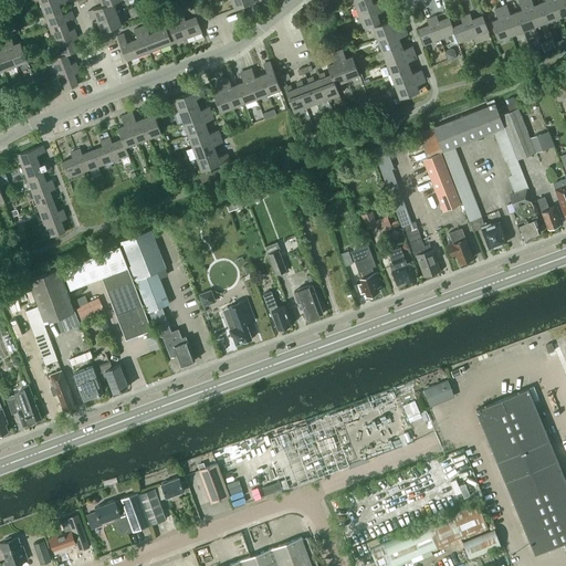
[(49,0),(40,3),(44,14),(61,9),(59,3),(67,0),(49,0)]
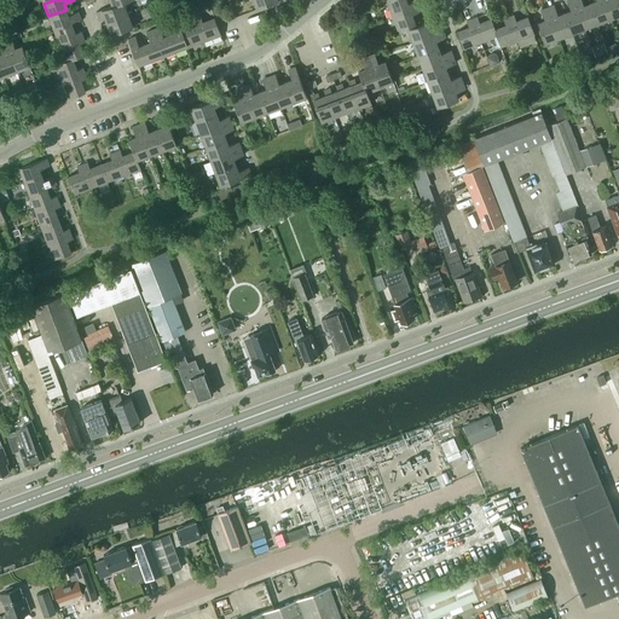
[(416,7),(414,1),(408,4),(405,0),(385,0),(392,16),(416,7)]
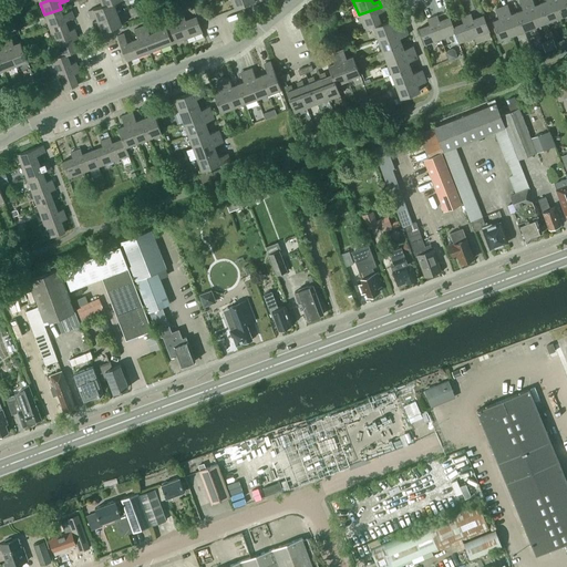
[(524,30),(536,26),(525,0),(518,0),(519,0),(523,9),(516,11),(524,30)]
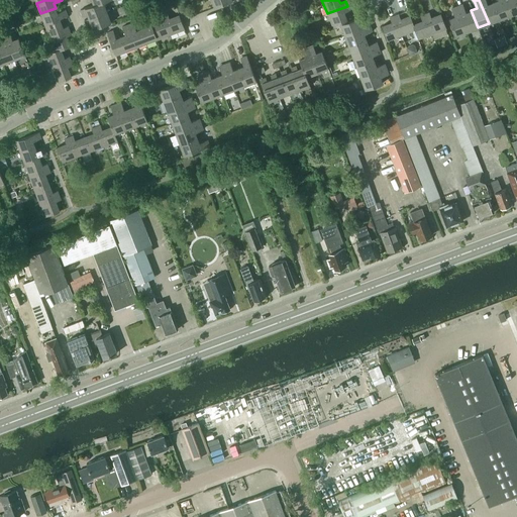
[(479,0),(489,23),(499,19),(493,2),(487,4),(485,0),(479,0)]
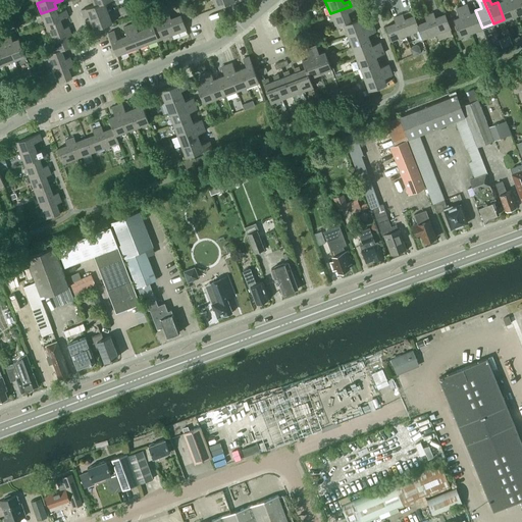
[(504,19),(515,15),(509,0),(502,0),(498,2),(504,19)]
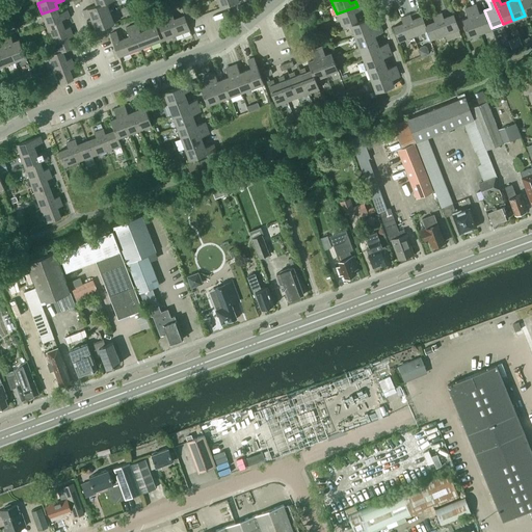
[(519,0),(525,16),(531,12),(531,2),(531,0),(519,0)]
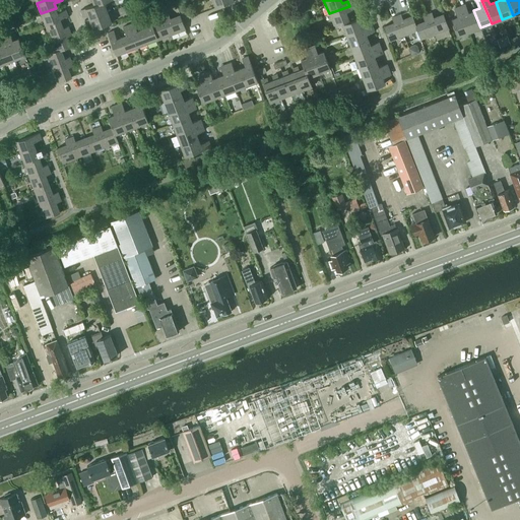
[(89,18),(108,11),(105,2),(104,1),(94,4),(81,9),(83,16),(87,14),(89,18)]
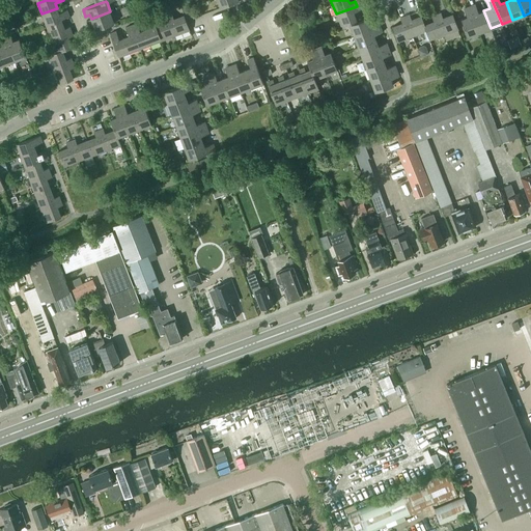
[(479,32),(491,28),(483,10),(478,12),(475,4),(470,6),(479,32)]
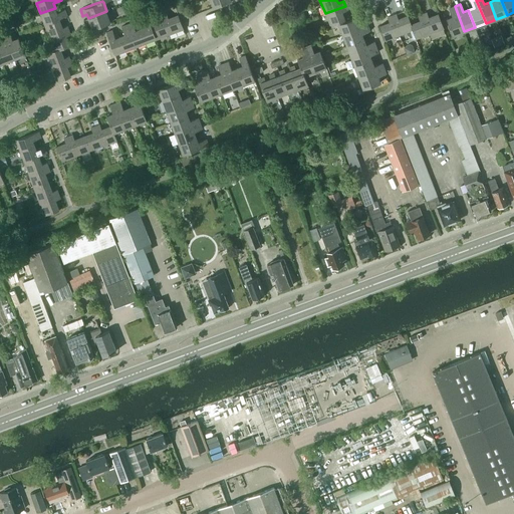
[(345,21),(341,12),(347,10),(345,6),(325,13),(330,27),(338,24),(345,21)]
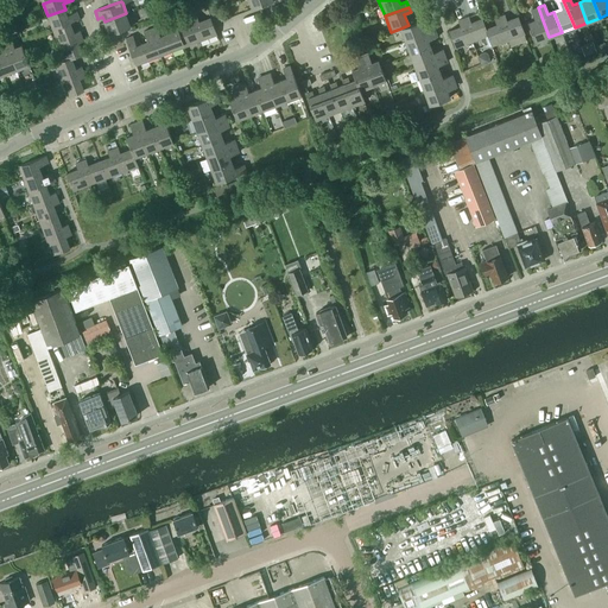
[(536,43),(549,37),(538,7),(532,10),(534,19),(529,21),(536,43)]
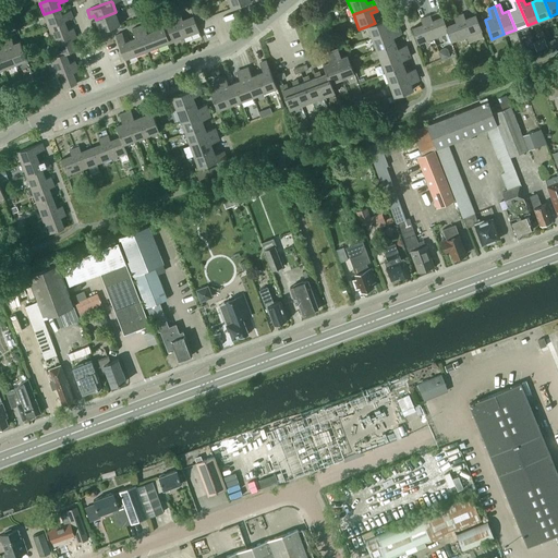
[(44,14),(48,26),(64,20),(73,16),(71,10),(62,13),(60,9),(44,14)]
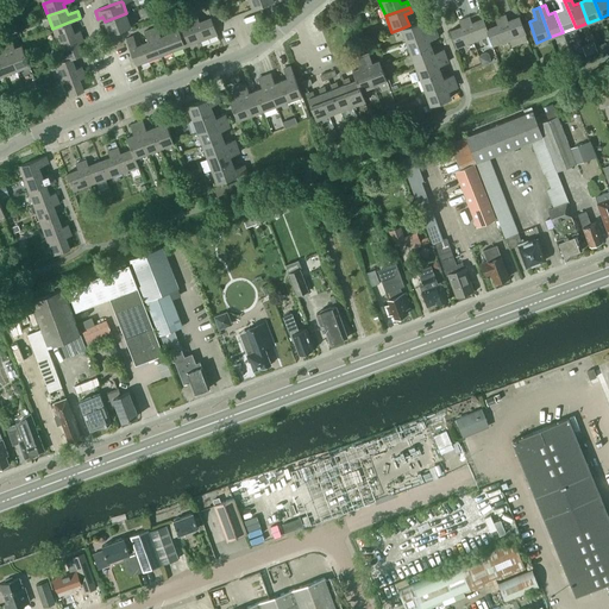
[(131,26),(126,13),(105,22),(99,23),(102,31),(107,29),(110,35),(131,26)]
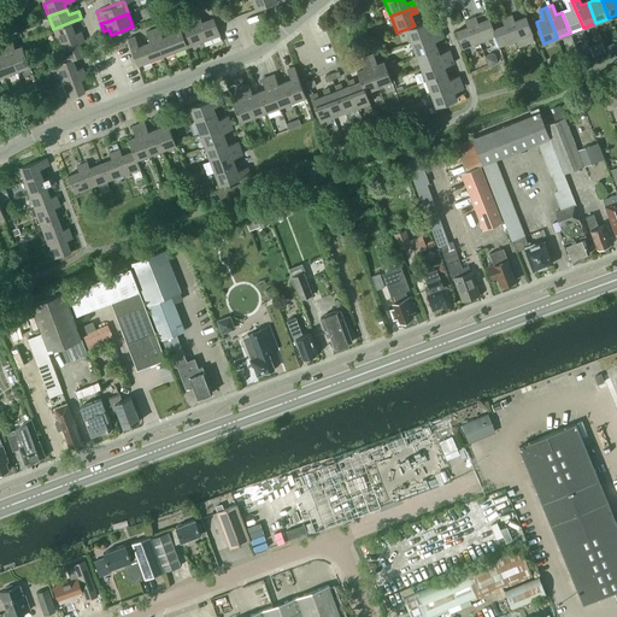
[(512,15),(507,17),(516,41),(533,34),(526,16),(515,21),(512,15)]
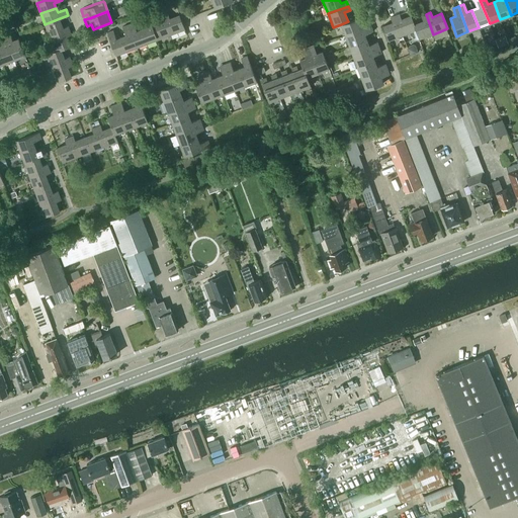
[(171,34),(185,29),(179,14),(170,18),(168,13),(164,15),(171,34)]
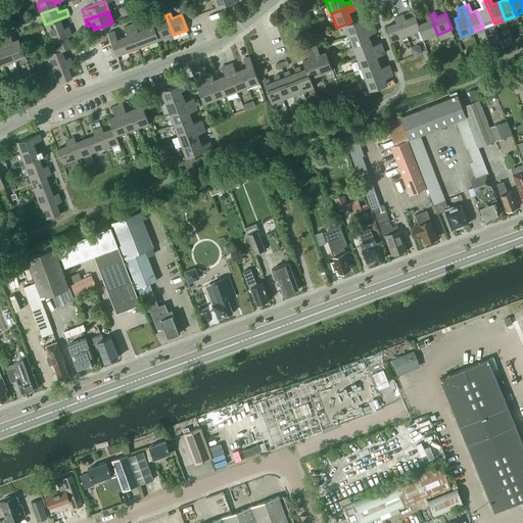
[(418,25),(418,24),(415,15),(406,18),(403,14),(398,15),(407,36),(420,31),(418,25)]
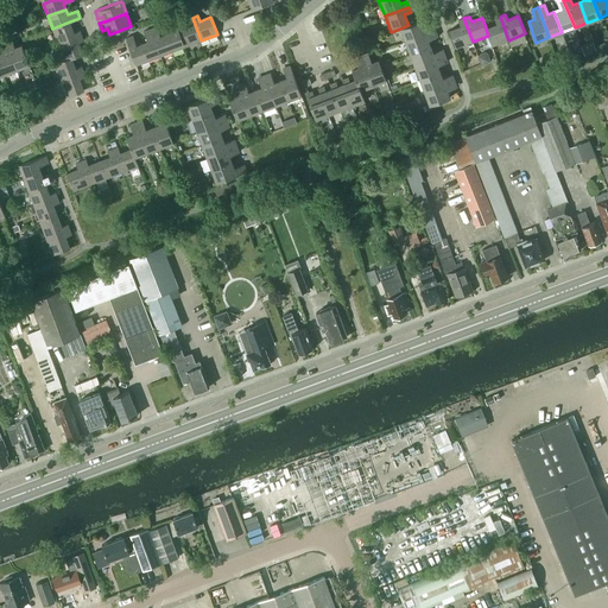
[(492,46),(508,40),(500,17),(494,19),(496,24),(486,27),(486,29),(488,36),(492,46)]
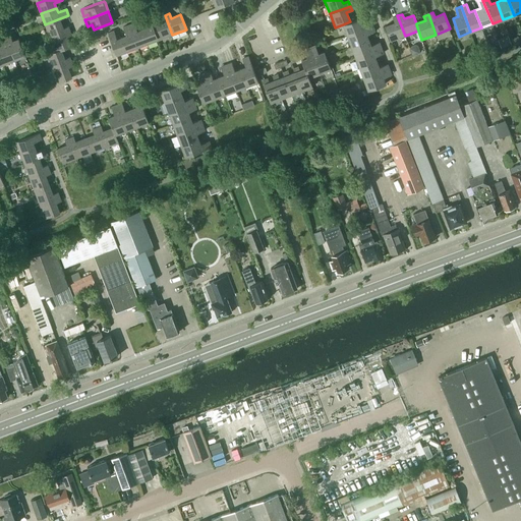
[(159,41),(172,35),(165,15),(160,16),(162,21),(153,24),(159,41)]
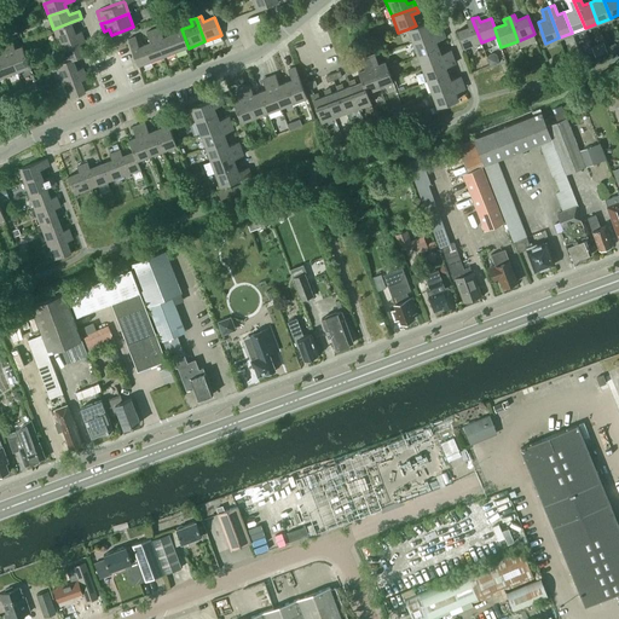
[(464,48),(481,42),(472,18),(467,21),(469,27),(457,30),(464,48)]
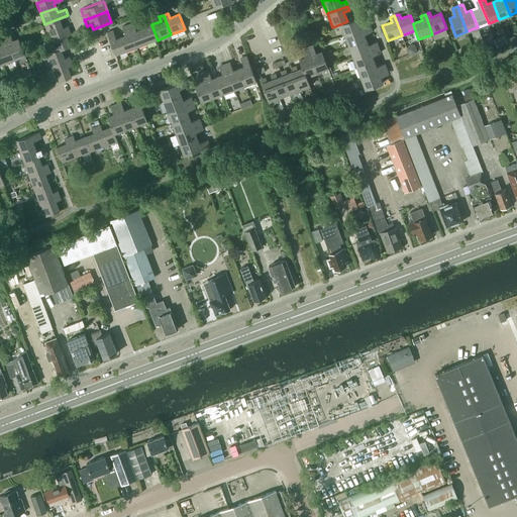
[(146,43),(158,40),(151,24),(148,16),(142,19),(145,26),(141,28),(146,43)]
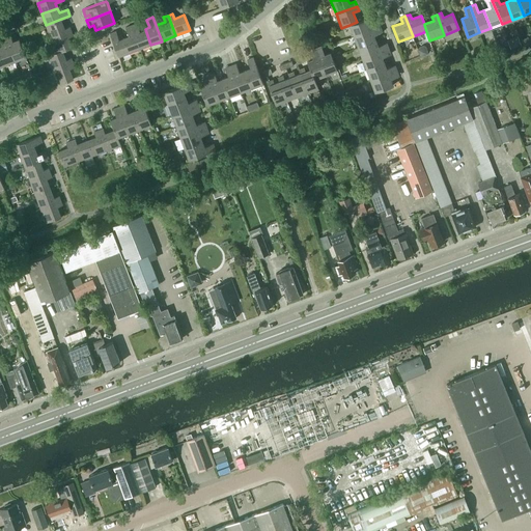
[(354,36),(380,26),(378,21),(369,24),(367,18),(357,22),(350,25),(354,36)]
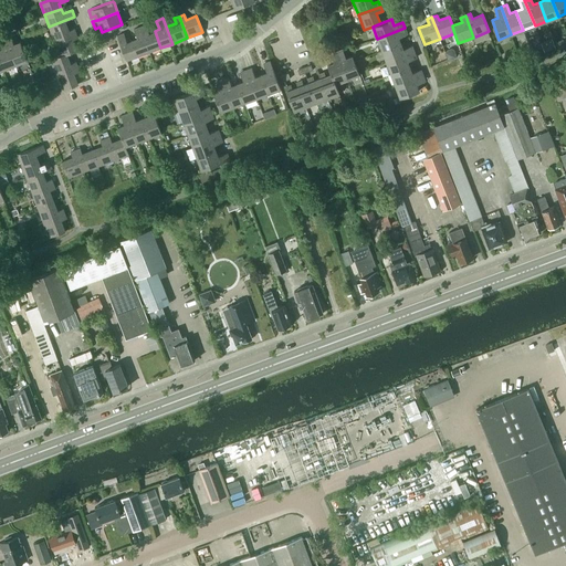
[(54,41),(76,33),(74,28),(69,30),(65,20),(49,27),(54,41)]
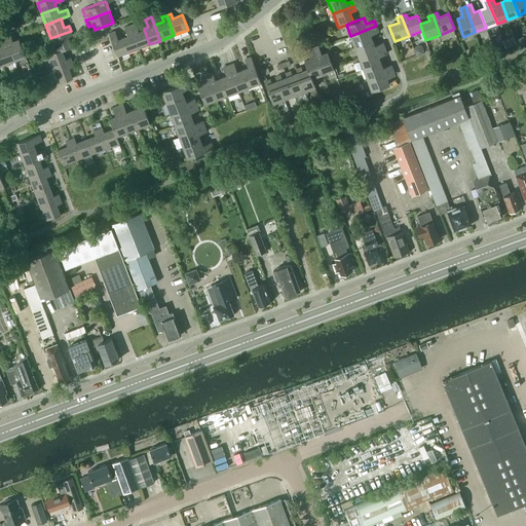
[(139,48),(149,44),(144,29),(139,31),(136,23),(130,25),(139,48)]
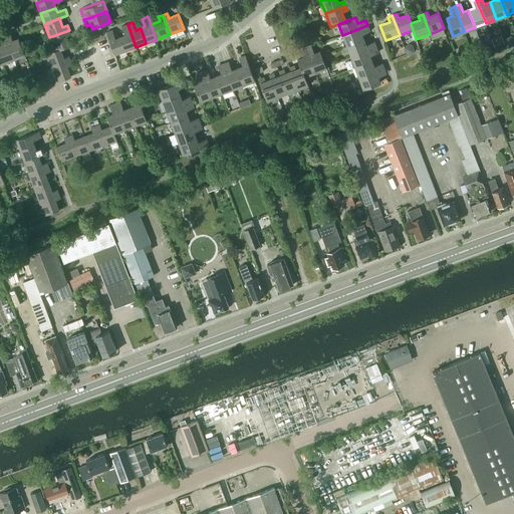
[(125,51),(136,47),(127,24),(121,26),(124,34),(119,36),(125,51)]
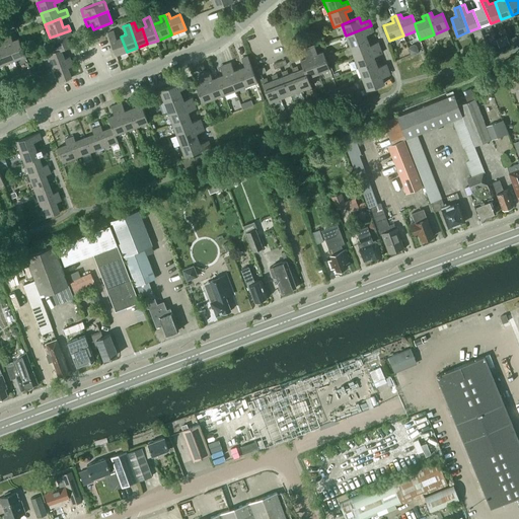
[(350,47),(368,40),(365,33),(373,30),(371,25),(346,35),(350,47)]
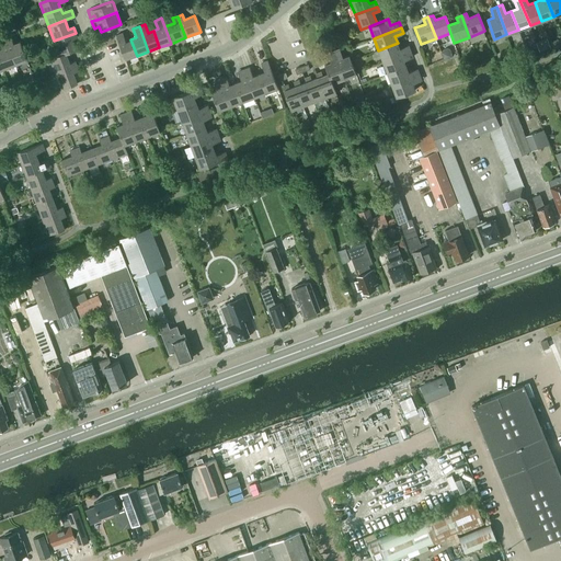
[(54,41),(59,55),(59,56),(66,53),(67,54),(76,50),(72,39),(77,37),(76,33),(54,41)]
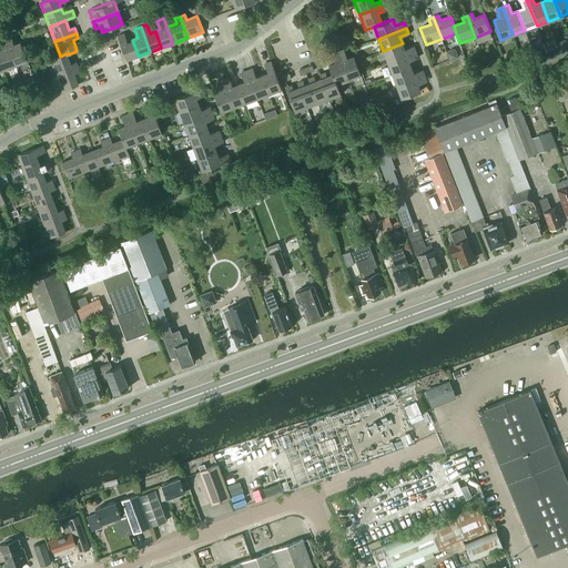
[(128,61),(139,57),(132,40),(128,42),(124,33),(118,36),(128,61)]
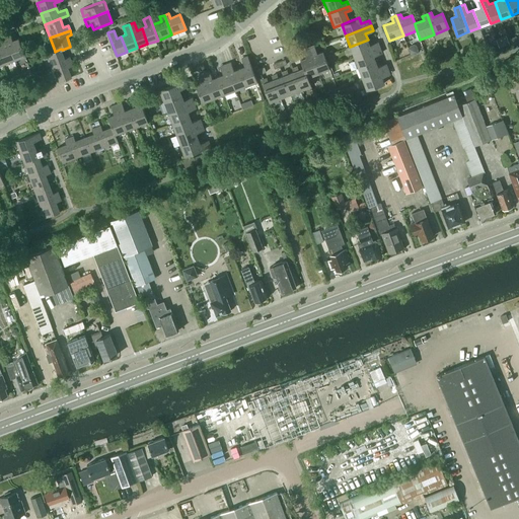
[(10,32),(4,34),(14,60),(25,56),(18,38),(13,40),(10,32)]
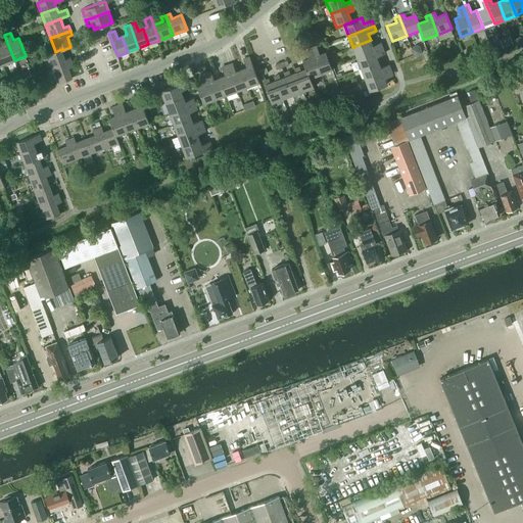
[(14,60),(4,35),(0,36),(0,39),(2,44),(0,45),(0,55),(3,64),(14,60)]
